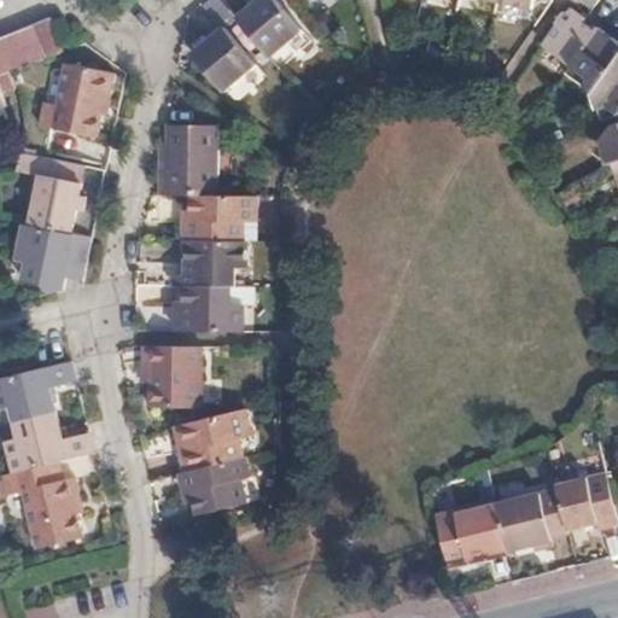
[(254,0),(237,16),(269,53),(299,28),(277,0),(254,0)]
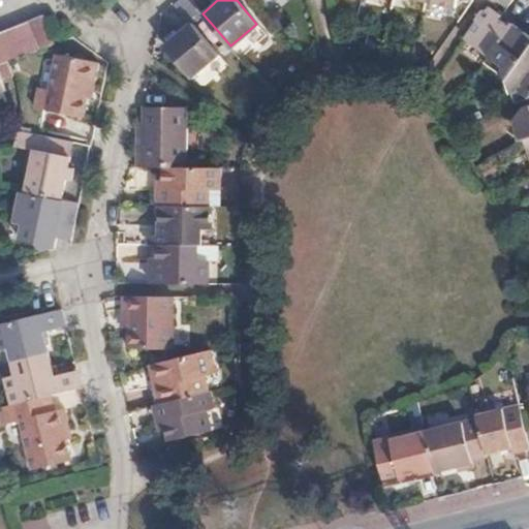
[(519,0),(497,0),(497,1),(509,12),(519,0)]
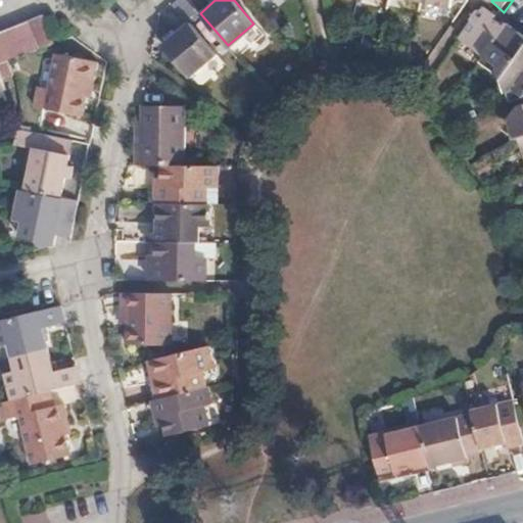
[(522,36),(501,18),(502,14),(491,7),(488,9),(486,7),(477,20),(479,22),(468,39),(490,56),(484,62),(519,88),(518,98),(520,99),(522,98),(522,107),(512,121),(514,129),(522,127),(522,131),(522,36)]
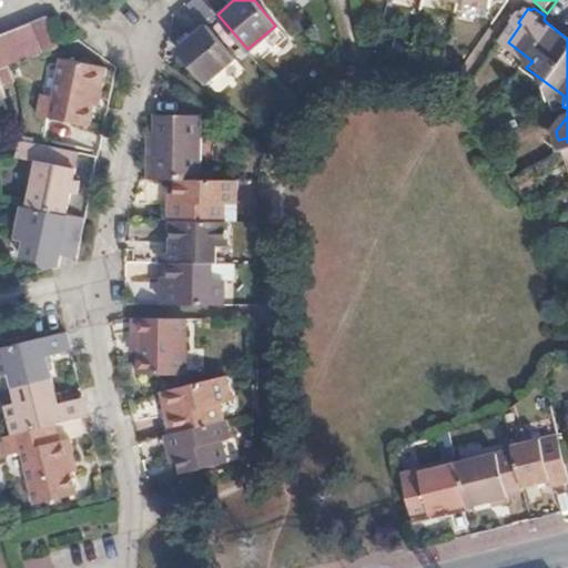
[(42,53),(58,48),(46,17),(32,22),(42,53)]
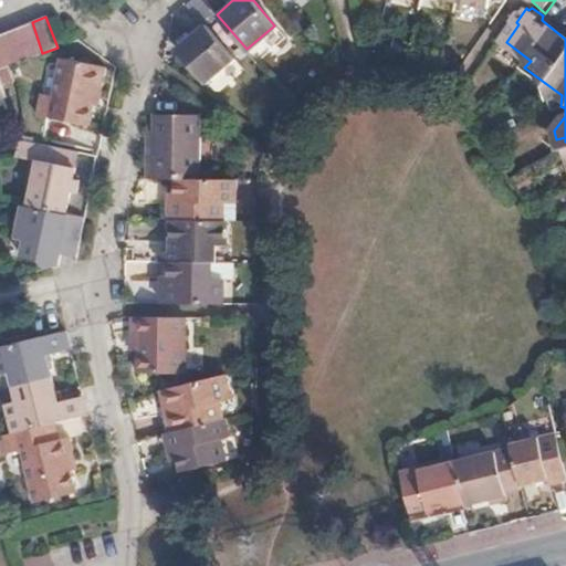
[(27,60),(42,53),(32,22),(16,29),(27,60)]
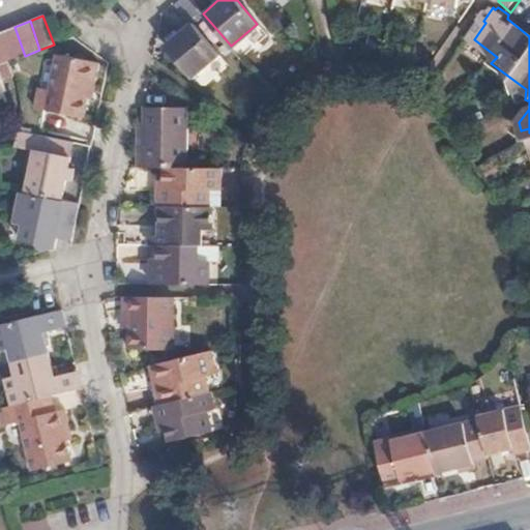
[(219,52),(193,21),(180,31),(176,27),(166,35),(170,40),(166,42),(192,75),(219,52)]
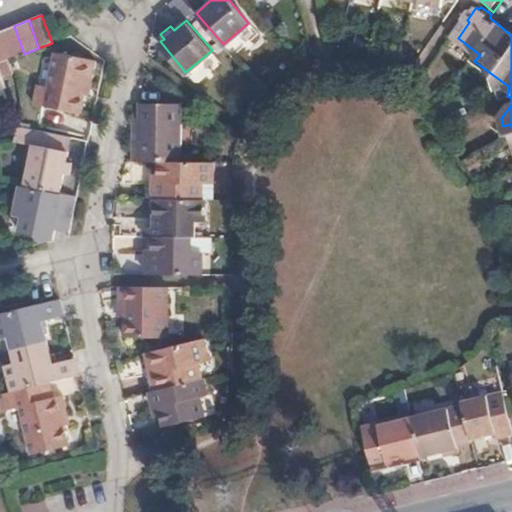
[(12,58),(24,54),(14,26),(0,31),(12,58)]
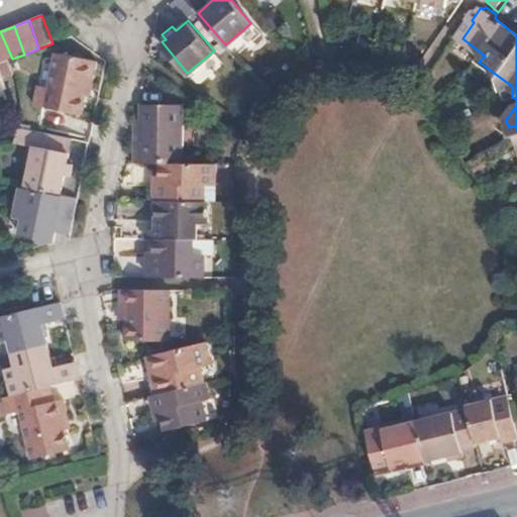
[(11,59),(12,59),(0,31),(0,91),(3,90),(0,79),(0,75),(14,71),(11,59)]
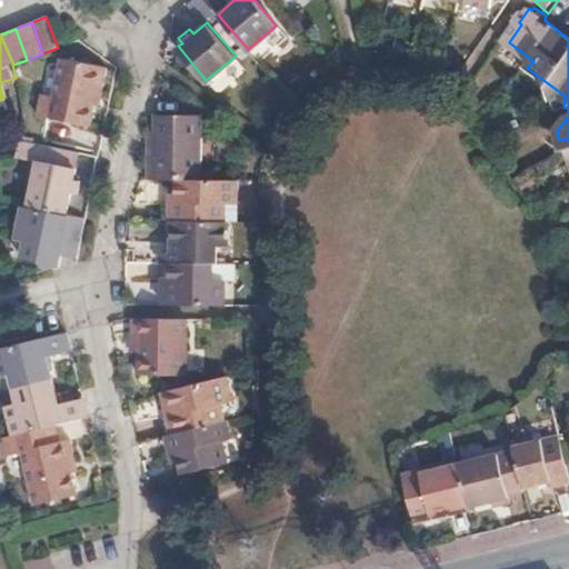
[(102,90),(108,67),(63,55),(53,95),(42,92),(38,113),(88,125),(97,89),(102,90)]
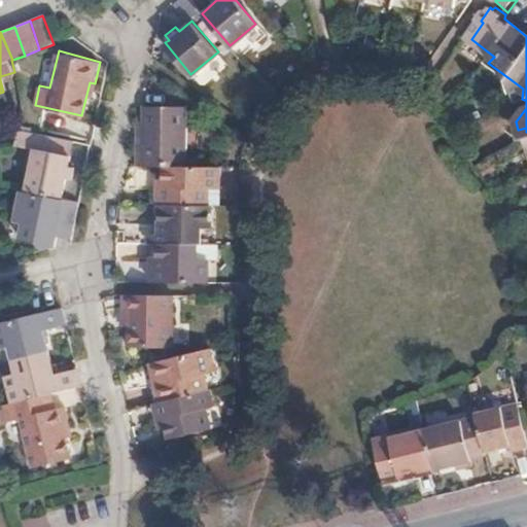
[(184,104),(142,103),(141,146),(135,146),(135,164),(162,165),(183,165),(184,104)]
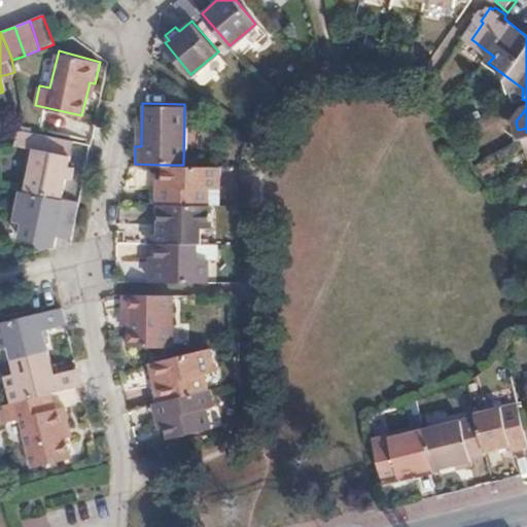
[(34,146),(24,190),(60,198),(64,177),(70,179),(74,163),(67,162),(69,153),(62,151),(64,138),(18,129),(15,142),(34,146)]
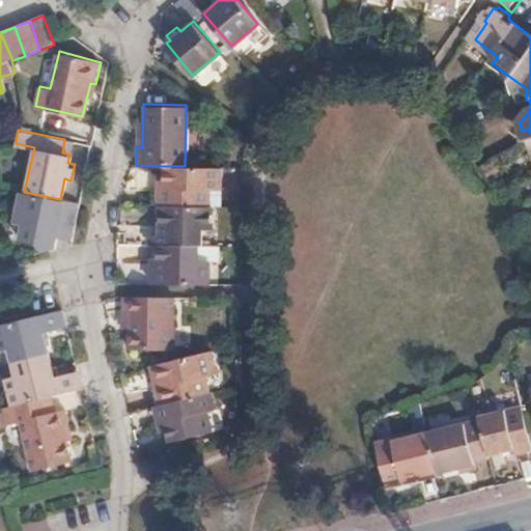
[(62,152),(70,155),(73,141),(64,139),(62,152)]
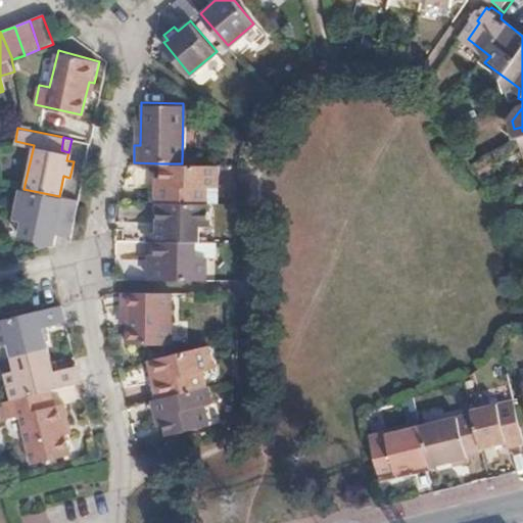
[(219,185),(220,163),(182,163),(160,163),(159,183),(153,183),(153,201),(156,201),(205,202),(206,185),(219,185)]
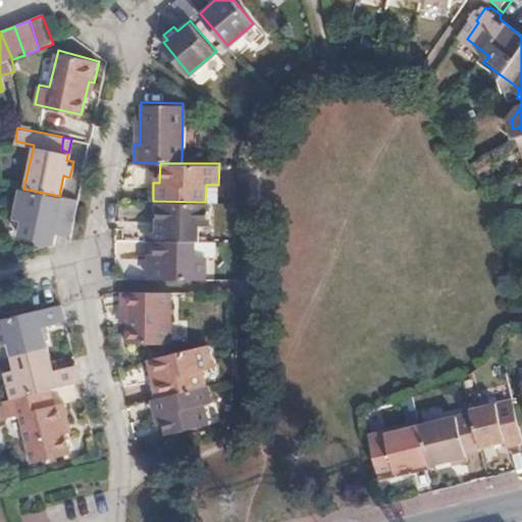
[(40,248),(53,245),(54,235),(56,225),(73,228),(79,200),(59,196),(23,189),(20,188),(15,215),(23,217),(19,232),(35,237),(40,248)]
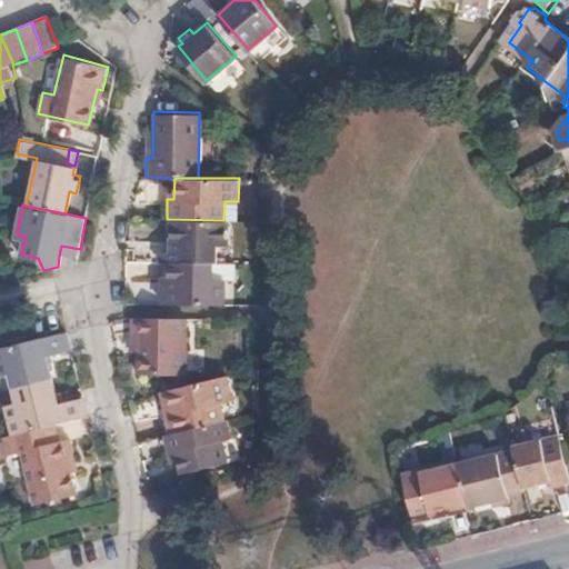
[(167,261),(211,261),(215,261),(216,243),(228,243),(228,220),(223,220),(170,219),(169,249),(159,249),(158,261),(167,261)]
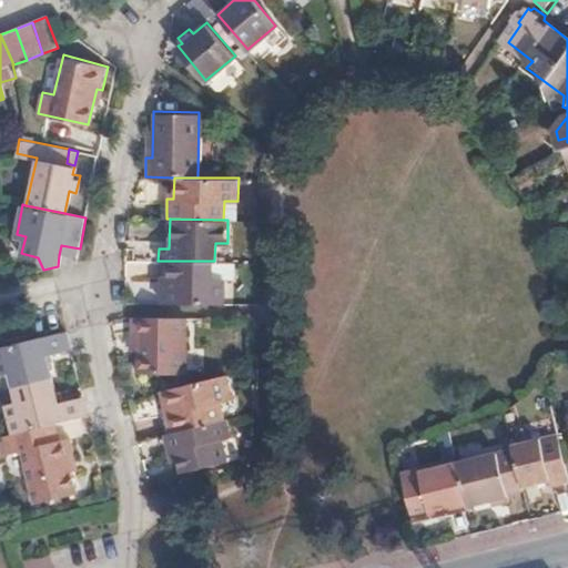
[(59,255),(78,259),(80,249),(61,245),(59,255)]
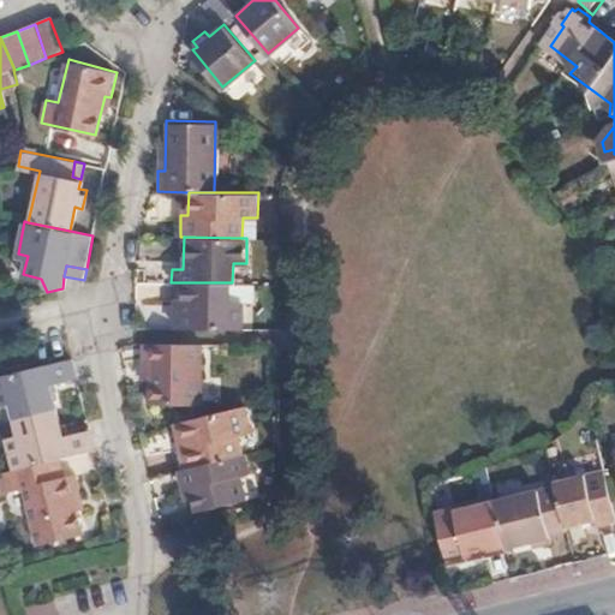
[(171,327),(239,327),(239,299),(228,299),(228,282),(180,282),(180,310),(172,310),(171,327)]
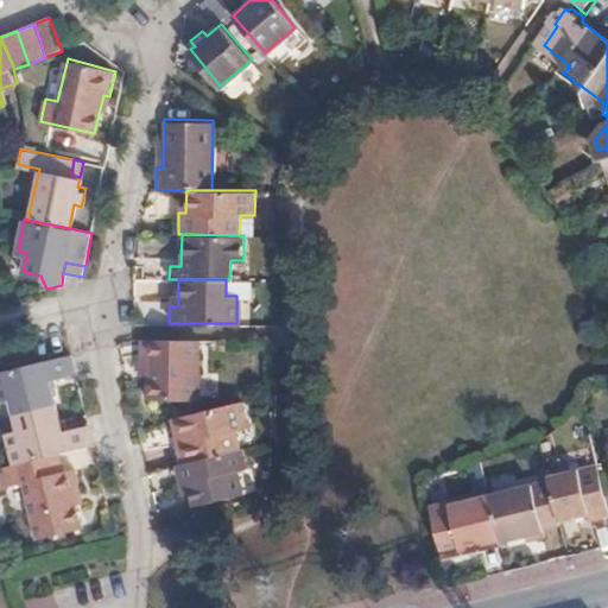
[(195,397),(197,337),(144,336),(144,358),(149,358),(149,397),(195,397)]
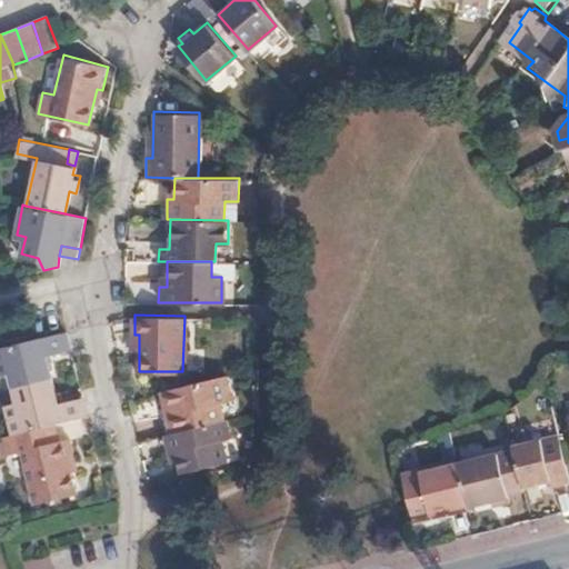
[(11,386),(49,377),(43,356),(70,349),(66,331),(0,347),(0,372),(8,371),(11,386)]
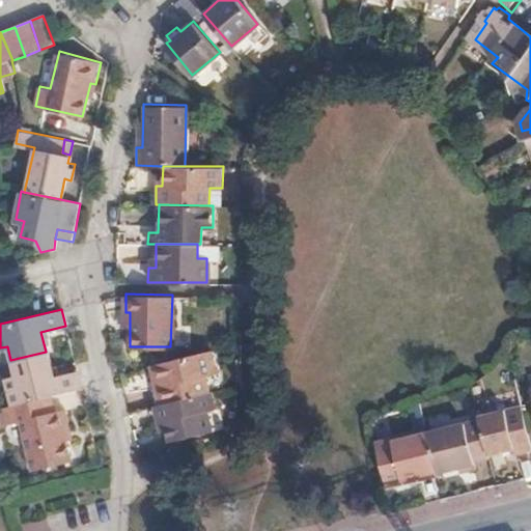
[(214,369),(210,350),(155,363),(159,382),(152,384),(157,402),(196,393),(193,374),(214,369)]
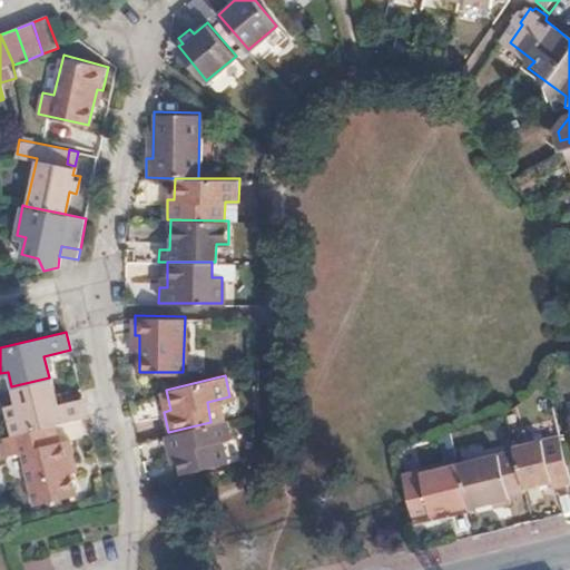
[(51,425),(86,418),(81,396),(56,403),(49,377),(11,386),(15,400),(5,403),(12,434),(51,425)]
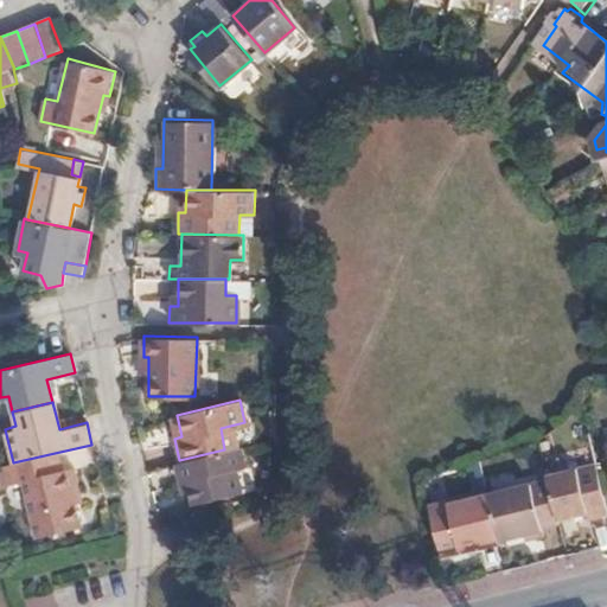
[(177,415),(170,416),(174,439),(181,436),(177,415)]
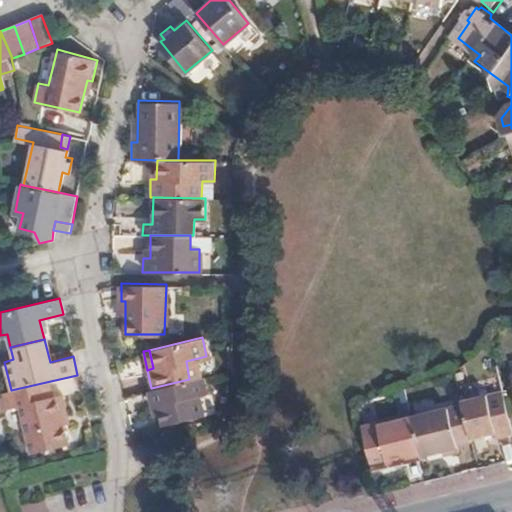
[(203,376),(189,379),(151,388),(148,389),(152,405),(159,404),(163,425),(204,414),(199,393),(206,392),(203,376)]
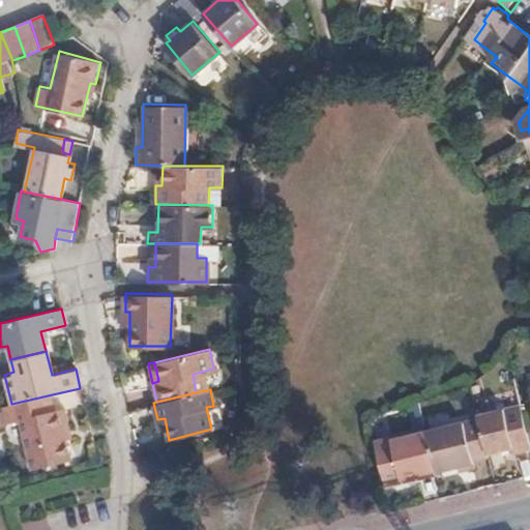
[(51,409),(48,395),(11,404),(6,405),(9,420),(18,419),(29,467),(68,458),(61,429),(66,428),(60,407),(51,409)]
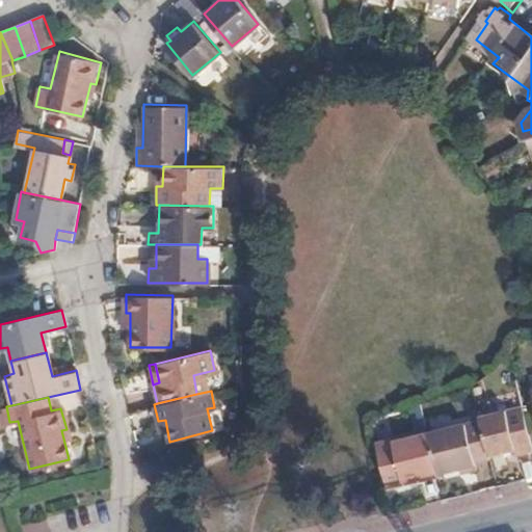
[(531,450),(521,405),(477,416),(478,420),(487,453),(512,447),(514,453),(531,450)]
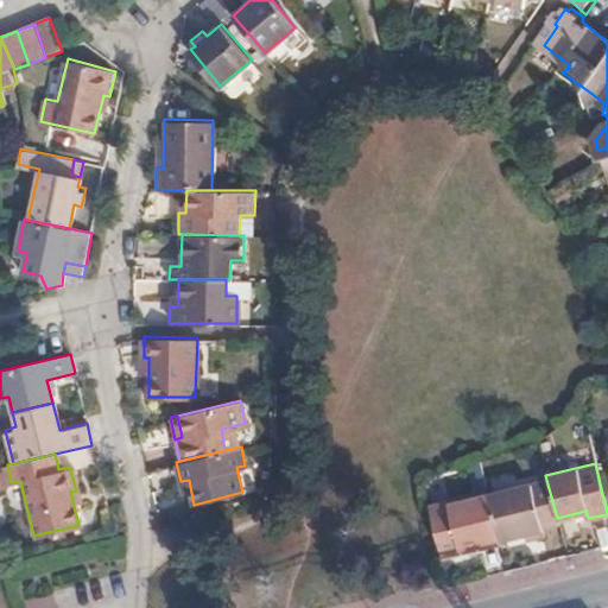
[(7,464),(0,466),(0,481),(1,485),(11,482),(7,464)]
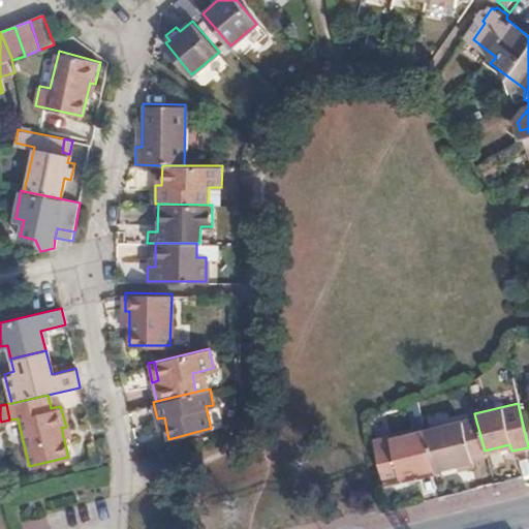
[(475,417),(424,430),(433,470),(470,461),(470,458),(486,455),(485,450),(475,417)]
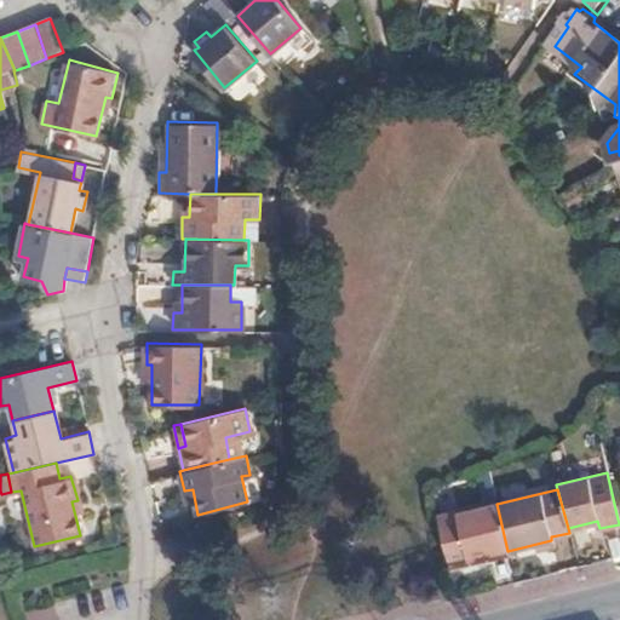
[(497,504),(437,518),(449,564),(507,551),(497,504)]
